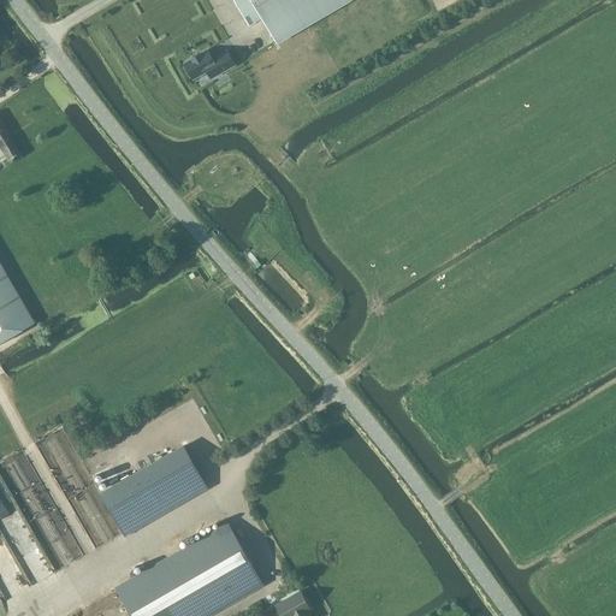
[(238,0),(246,12),(242,13),(249,25),(262,17),(276,41),(345,0),(238,0)]
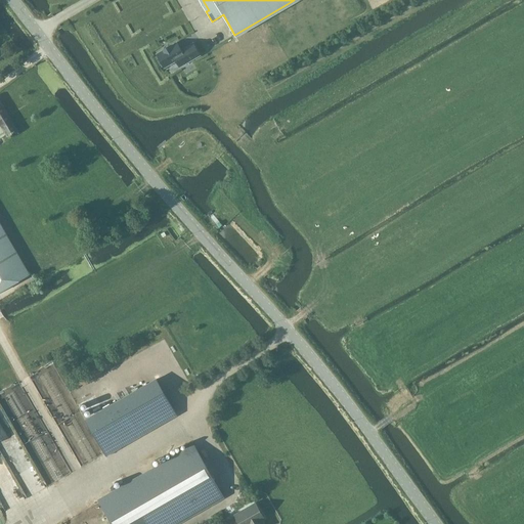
[(164,50),(157,54),(164,68),(176,61),(179,68),(200,55),(192,43),(181,50),(177,43),(169,47),(169,46),(168,46),(164,49),(163,49),(164,50)]
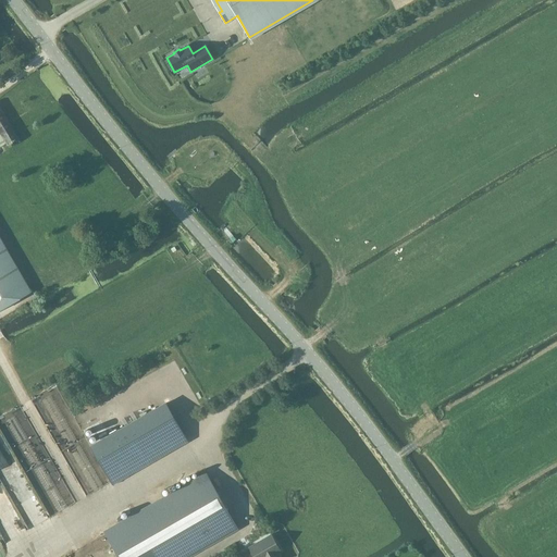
[(0,146),(5,143),(8,146),(20,138),(0,106),(0,146)]
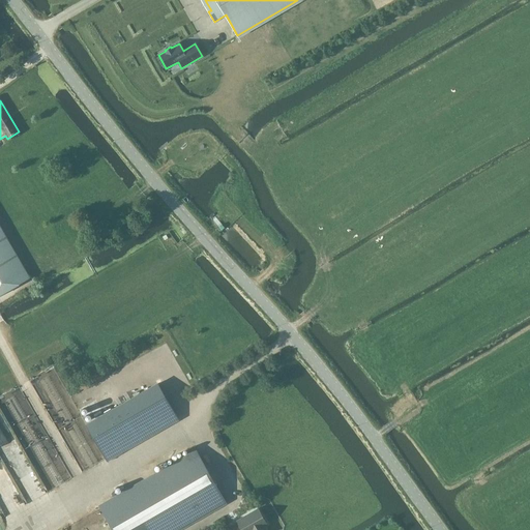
[(0,226),(0,294),(30,277),(0,226)]
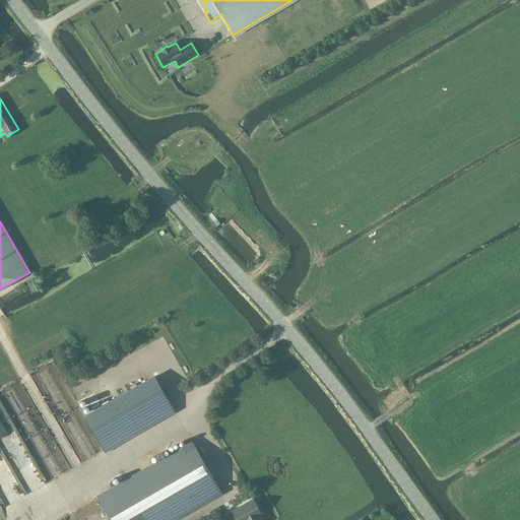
[(84,416),(105,452),(176,411),(175,410),(163,389),(154,376),(84,416)]
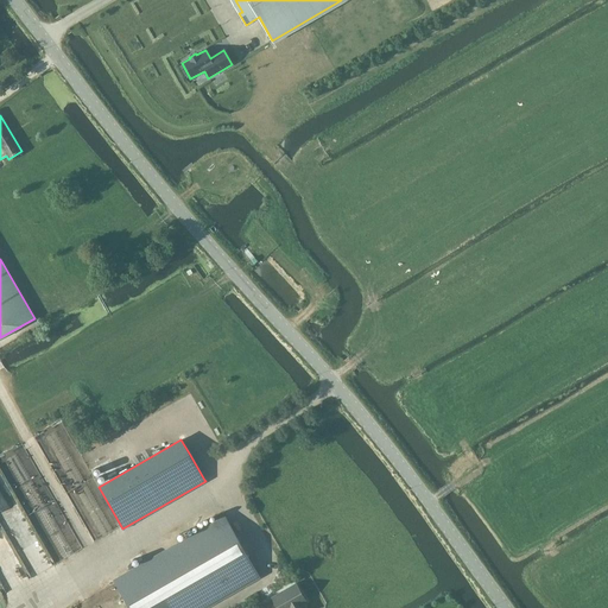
[(531,444),(534,451),(548,445),(544,439),(531,444)]
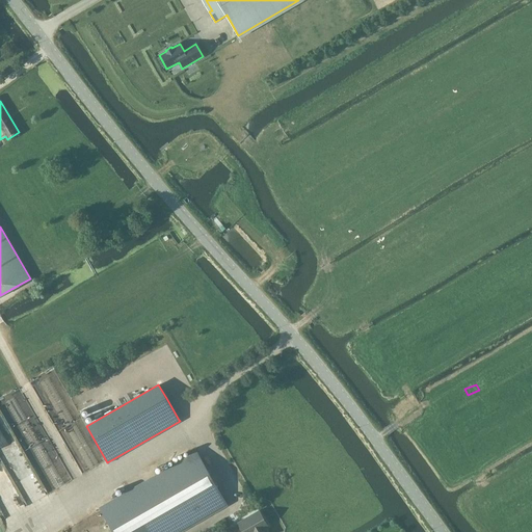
[(197,451),(100,507),(113,531),(180,531),(228,505),(197,451)]
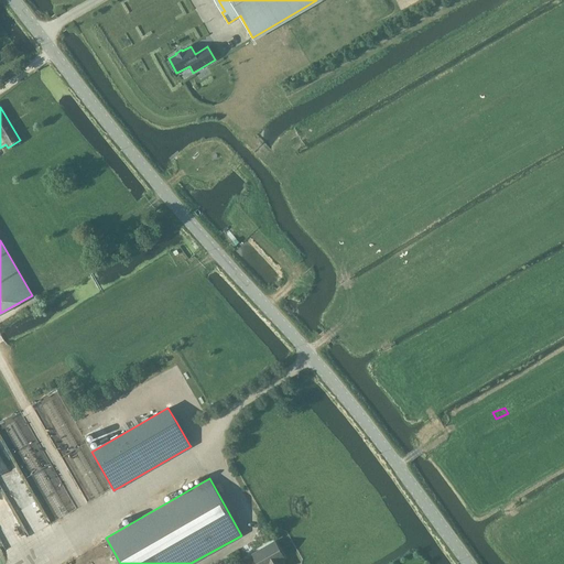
[(161,490),(150,494),(152,499),(163,496),(161,490)]
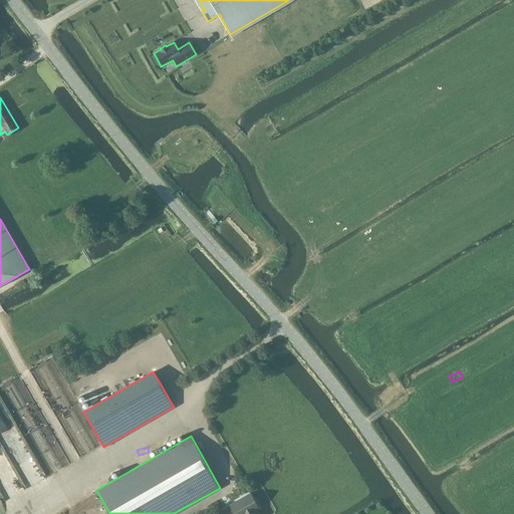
[(231,505),(219,512),(220,513),(231,513),(235,512),(235,513),(258,513),(256,510),(259,508),(251,493),(230,505),(231,505)]
